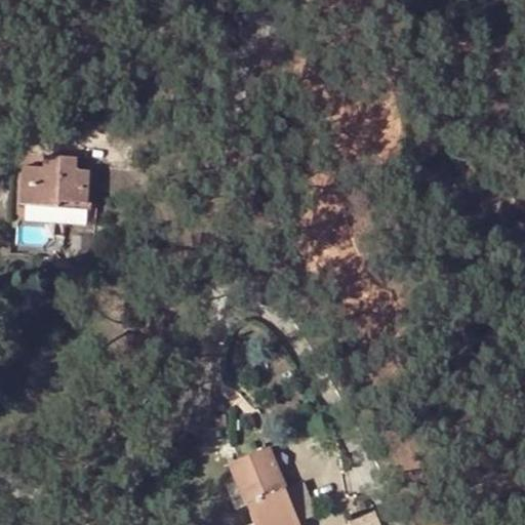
[(77,159),(46,156),(46,168),(25,166),(23,204),(57,207),(58,202),(86,205),(88,184),(89,171),(77,170),(77,159)]
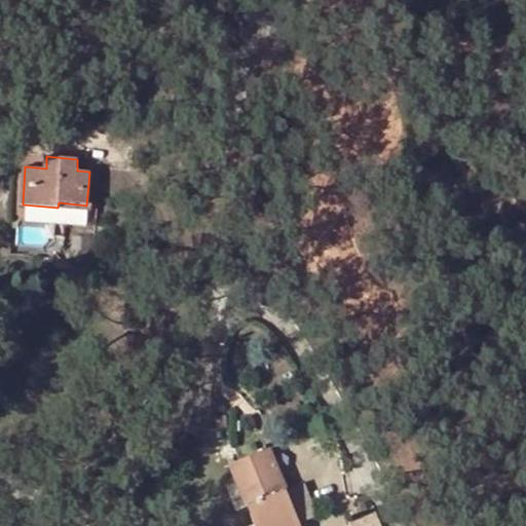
[(92,205),(86,205),(59,202),(58,208),(58,212),(98,215),(98,207),(92,205)]
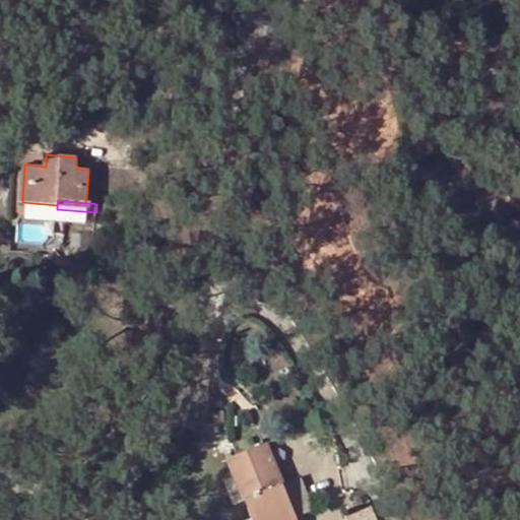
[(240,493),(276,470),(265,443),(225,459),(229,467),(233,467),(235,473),(233,475),(240,493)]
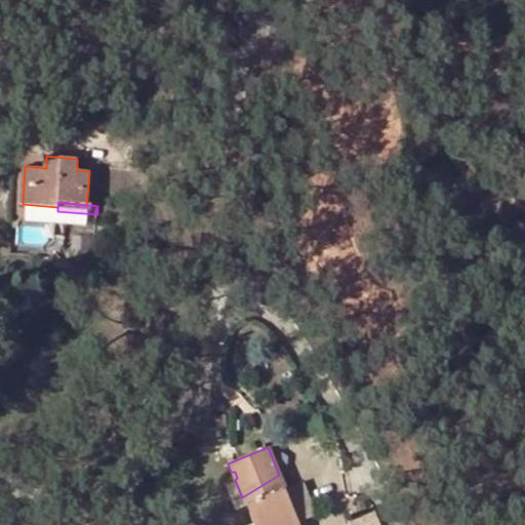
[(242,497),(245,505),(247,503),(250,513),(248,513),(253,524),(285,524),(295,514),(279,475),(242,497)]
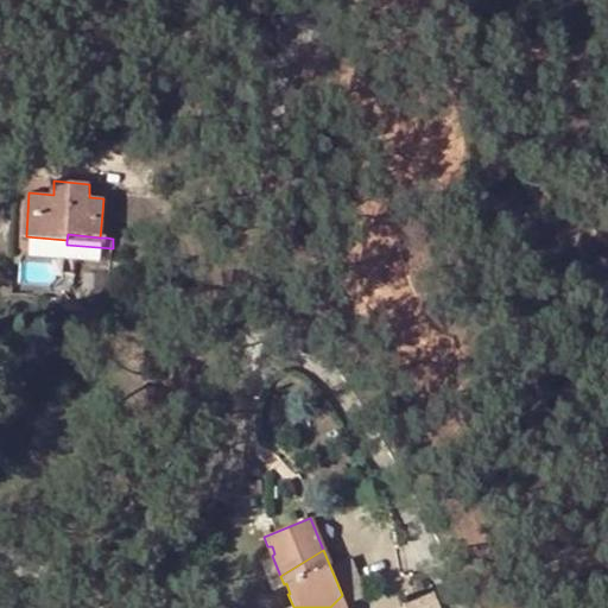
[(280,576),(272,556),(261,559),(270,582),(280,576)]
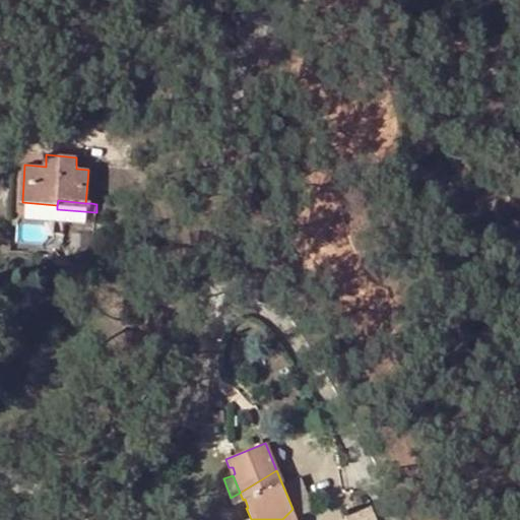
[(234,504),(243,500),(240,493),(231,498),(234,504)]
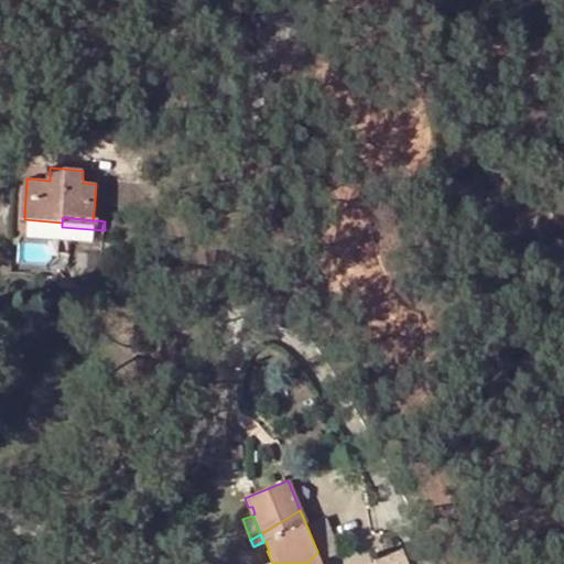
[(322,563),(317,552),(306,563),(322,563)]
